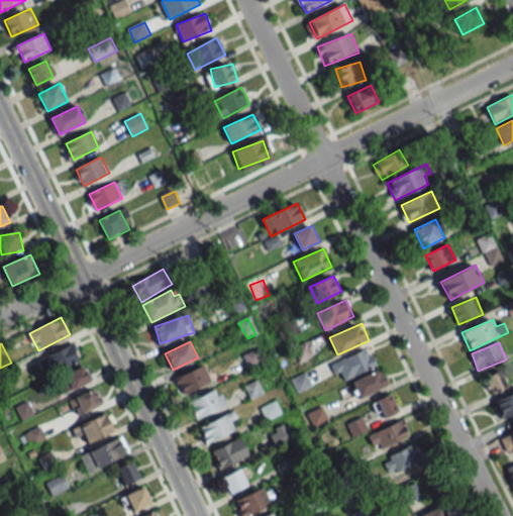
[(46,357),(55,374),(83,359),(75,343),(46,357)]
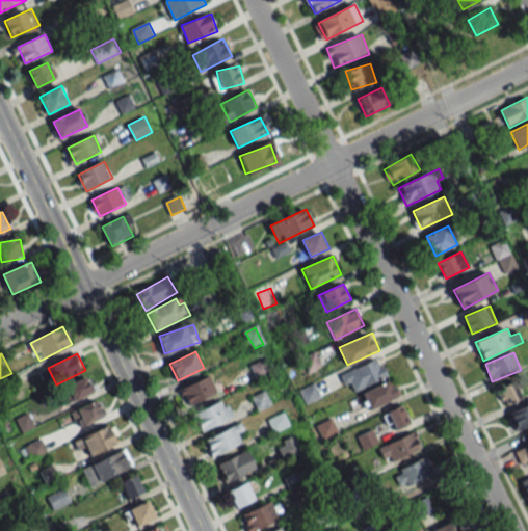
[(390,377),(381,359),(344,374),(352,393),(390,377)]
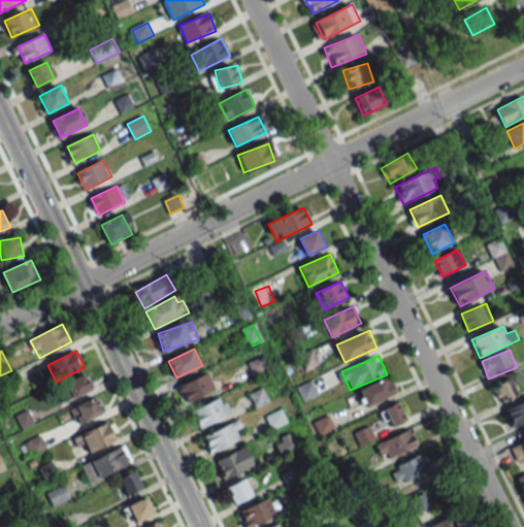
[(187,403),(218,390),(211,372),(179,387),(187,403)]
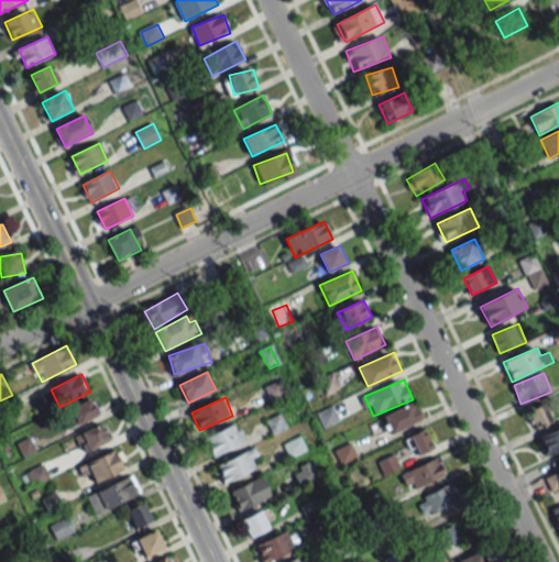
[(70,411),(79,426),(101,414),(92,398),(70,411)]
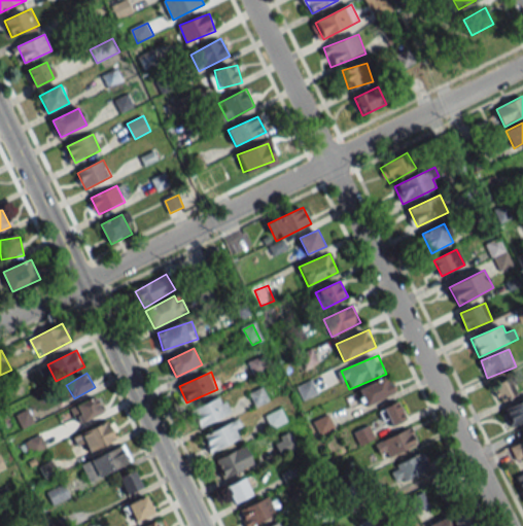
[(359,390),(367,407),(397,392),(389,376),(359,390)]
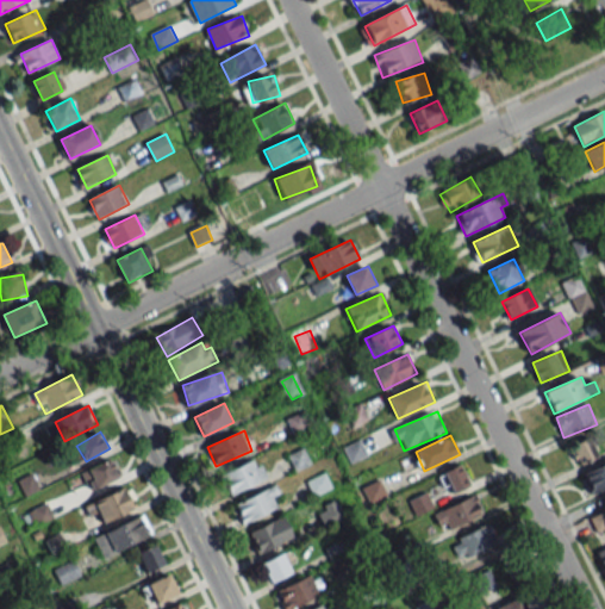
[(572,448),(580,467),(602,458),(592,439),(572,448)]
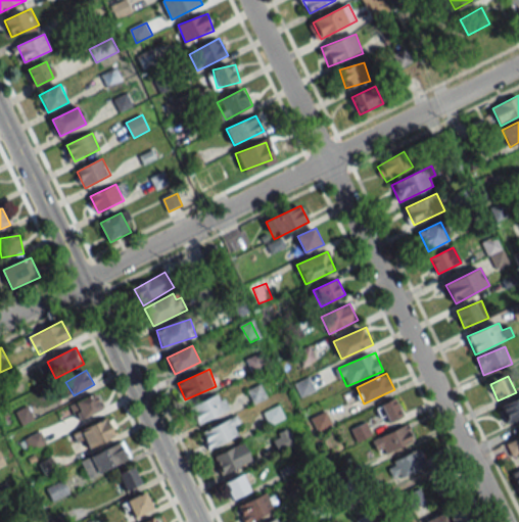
[(249,391),(254,404),(268,397),(263,385),(249,391)]
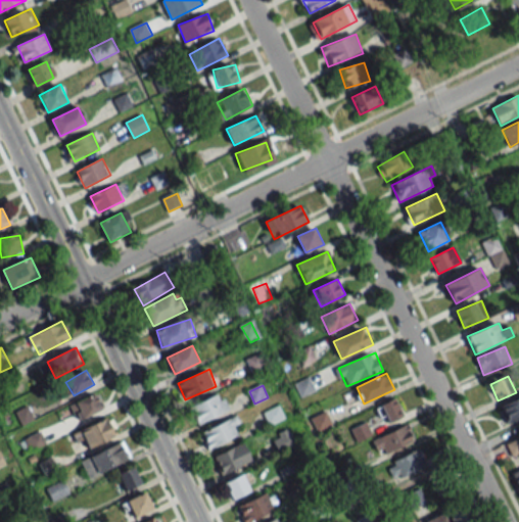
[(231,410),(222,392),(192,408),(200,424),(231,410)]
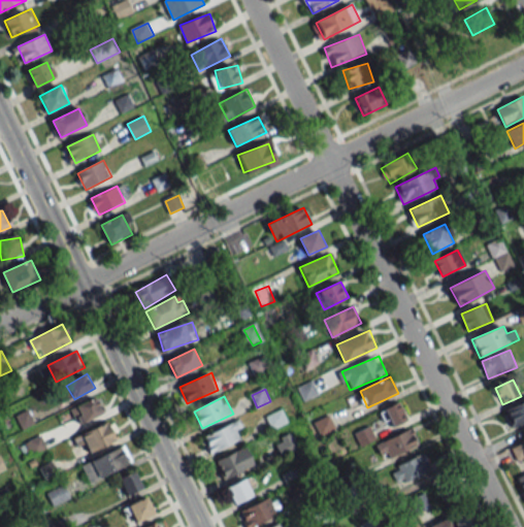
[(104,413),(96,397),(73,409),(82,425),(104,413)]
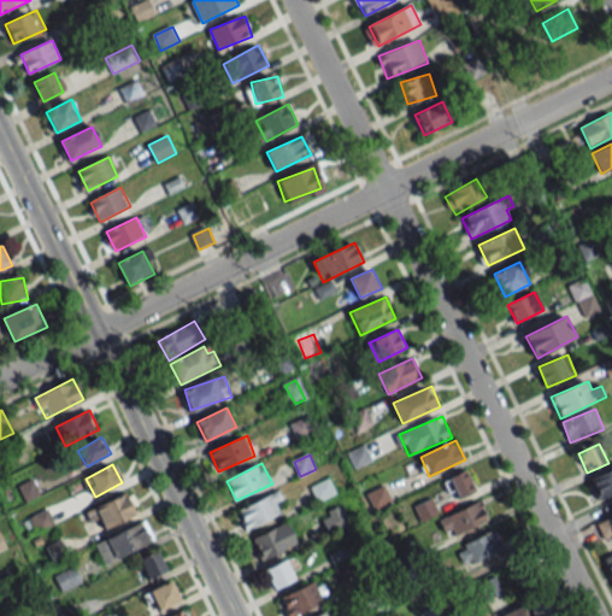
[(457,502),(480,492),(469,469),(446,481),(457,502)]
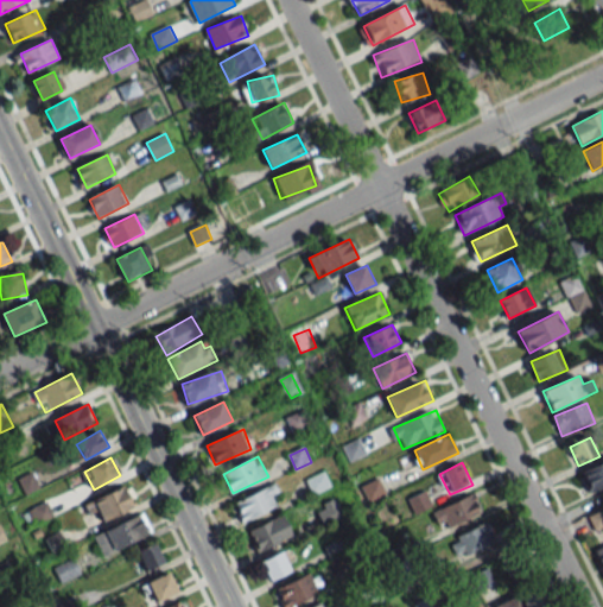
[(602,463),(583,473),(592,492),(602,486),(602,463)]
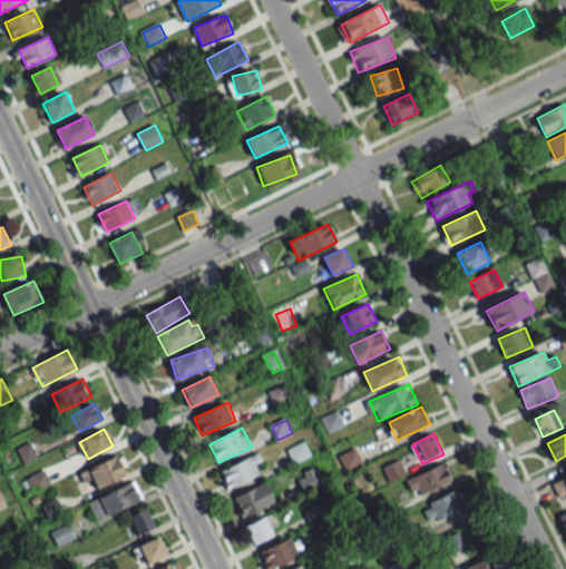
[(289,450),(295,463),(312,455),(306,442),(289,450)]
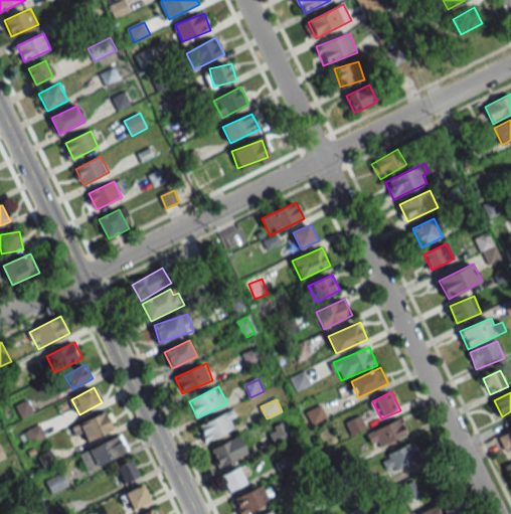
[(24,417),(34,412),(29,401),(18,406),(24,417)]
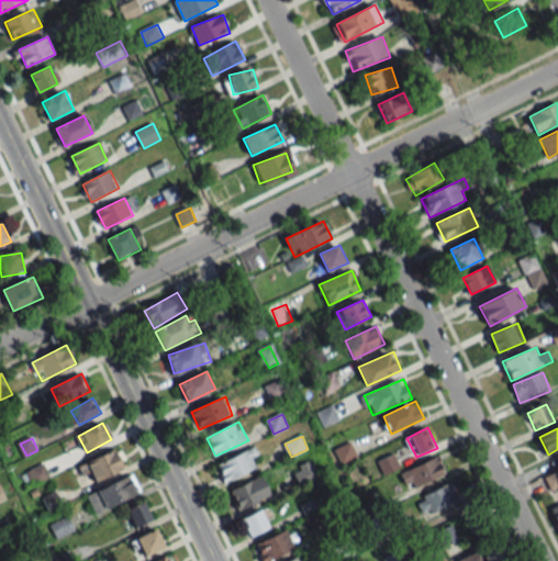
[(336,449),(343,464),(360,456),(354,441),(336,449)]
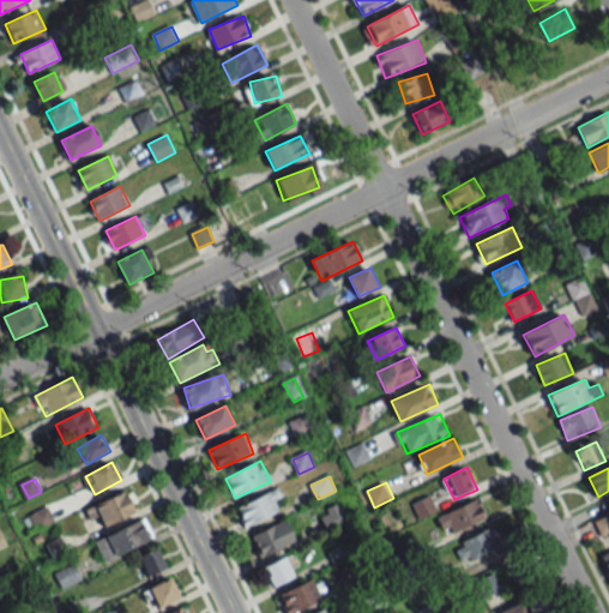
[(247,527),(289,509),(279,488),(239,508),(247,527)]
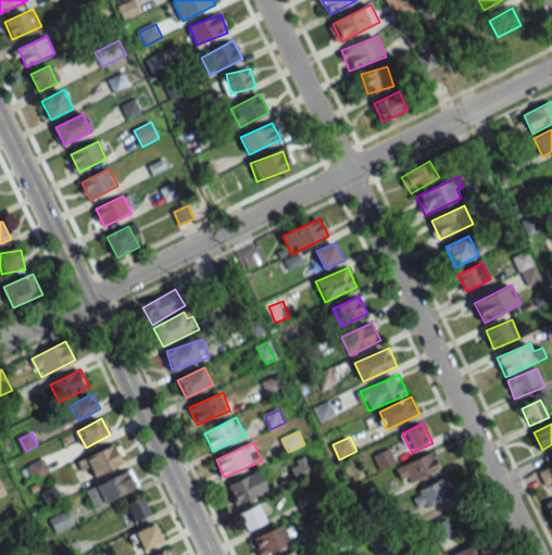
[(91,467),(96,477),(125,463),(115,444),(80,462),(85,470),(91,467)]
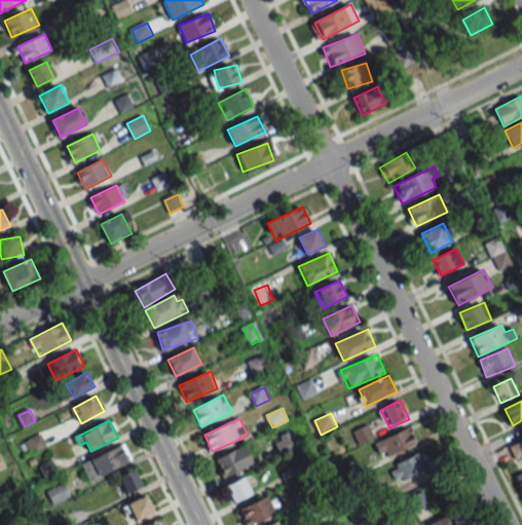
[(355,433),(361,446),(377,438),(370,424),(355,433)]
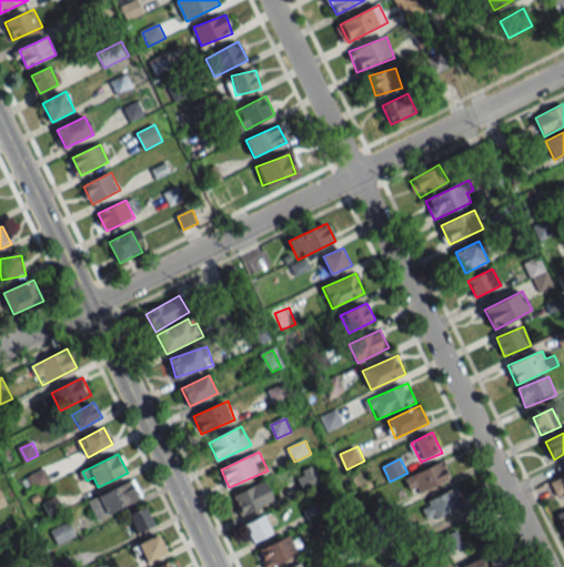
[(415,496),(452,479),(443,461),(406,478),(415,496)]
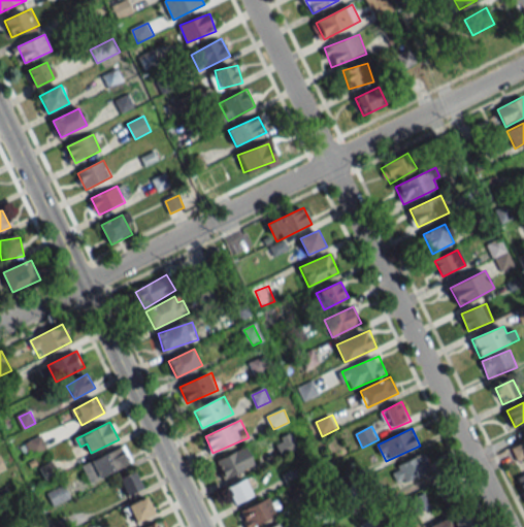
[(276,439),(281,455),(299,449),(294,434),(276,439)]
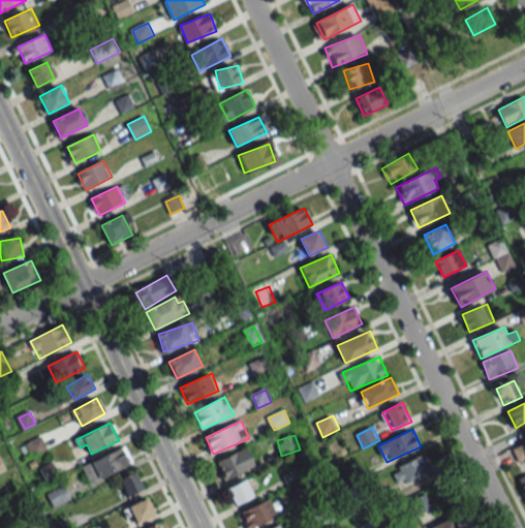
[(133,464),(126,447),(84,466),(91,483),(133,464)]
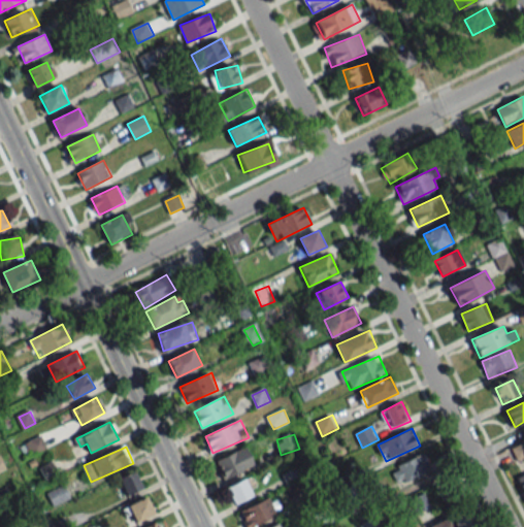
[(226,480),(257,465),(249,447),(218,461),(226,480)]
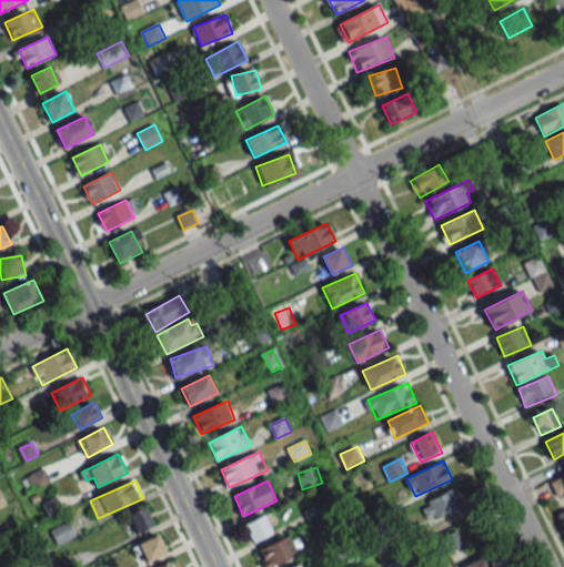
[(464,507),(459,490),(423,503),(429,519),(464,507)]
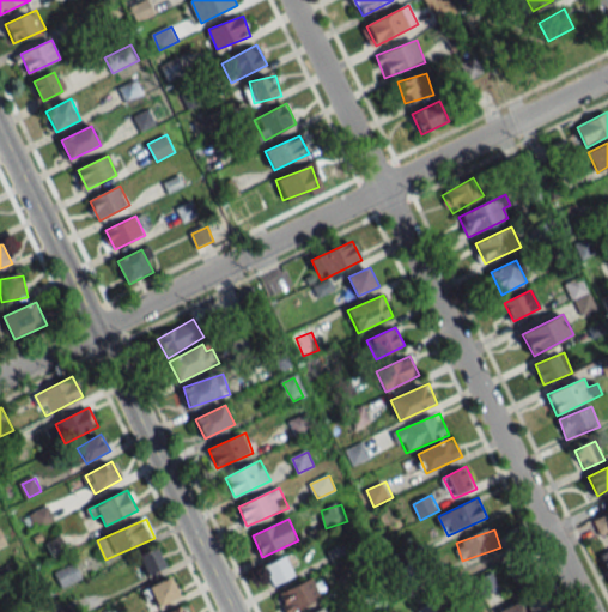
[(140,557),(150,576),(169,568),(159,547),(140,557)]
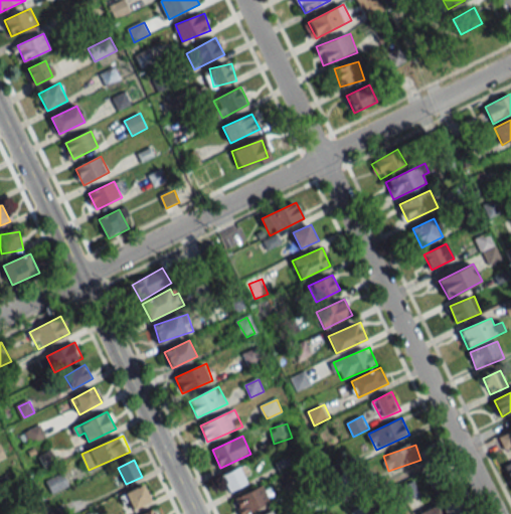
[(249,484),(243,467),(222,475),(228,492),(249,484)]
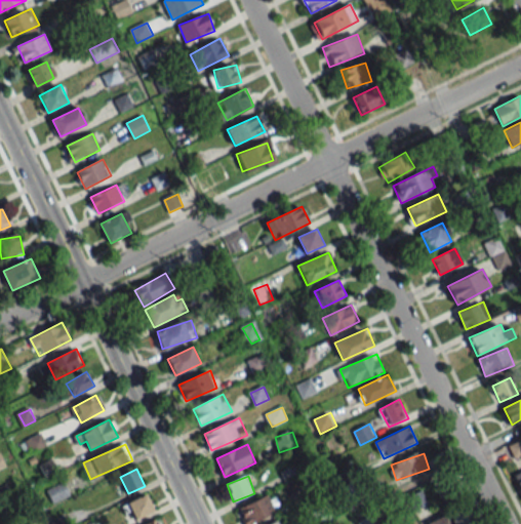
[(54,504),(72,495),(65,482),(47,491),(54,504)]
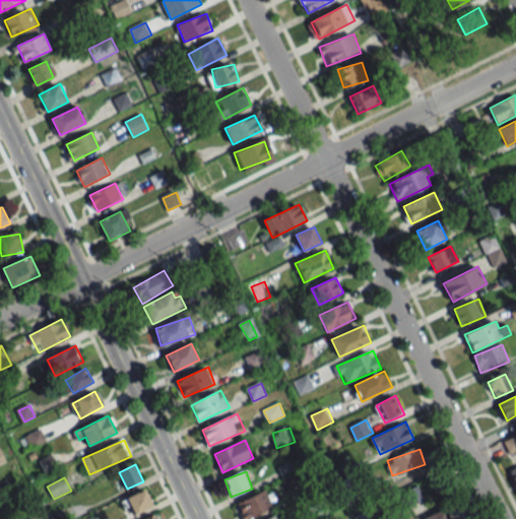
[(250,518),(280,506),(272,489),(237,505),(243,518),(250,518)]
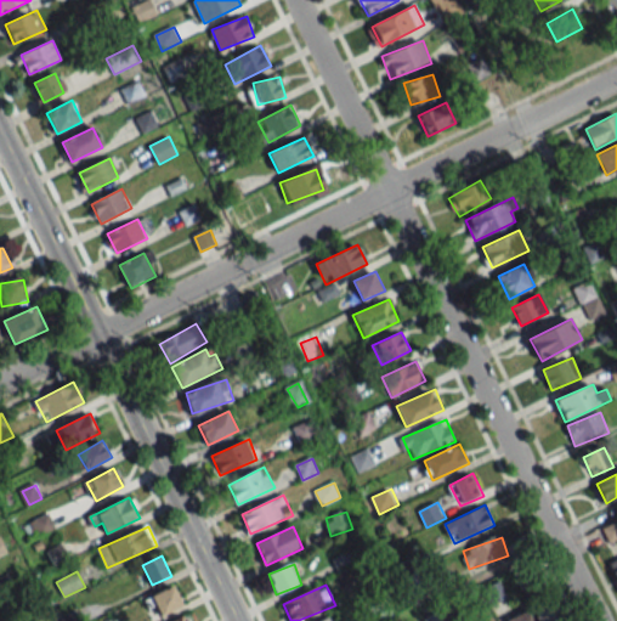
[(147,594),(149,611),(158,610),(158,614),(182,610),(180,590),(147,594)]
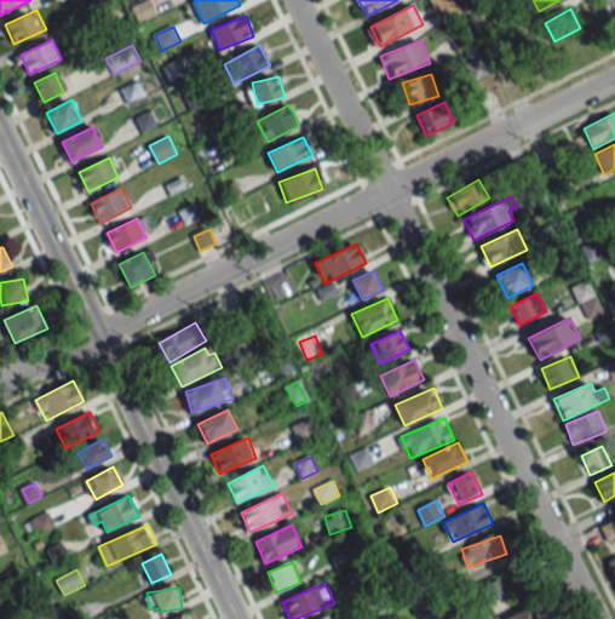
[(561,618),(551,599),(533,608),(538,618),(561,618)]
